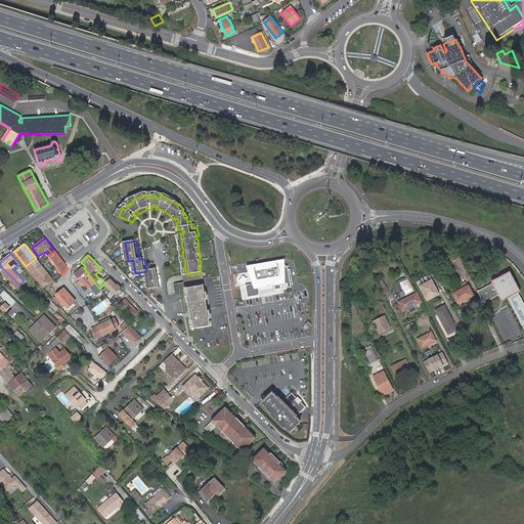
[(43,289),(52,280),(42,266),(36,258),(26,266),(43,289)]
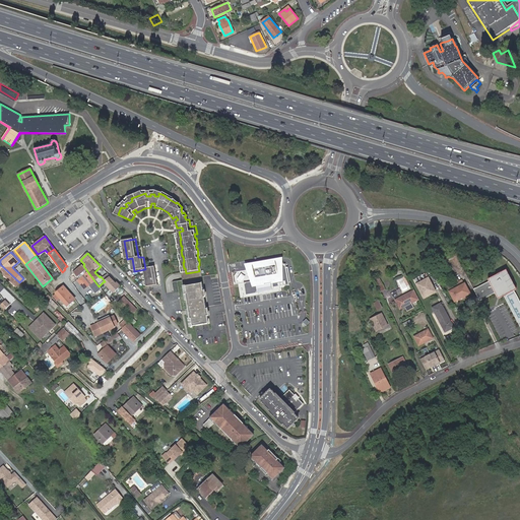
[(245,266),(250,281),(252,281),(250,269),(279,264),(279,265),(282,264),(282,261),(282,257),(245,264),(245,266)]
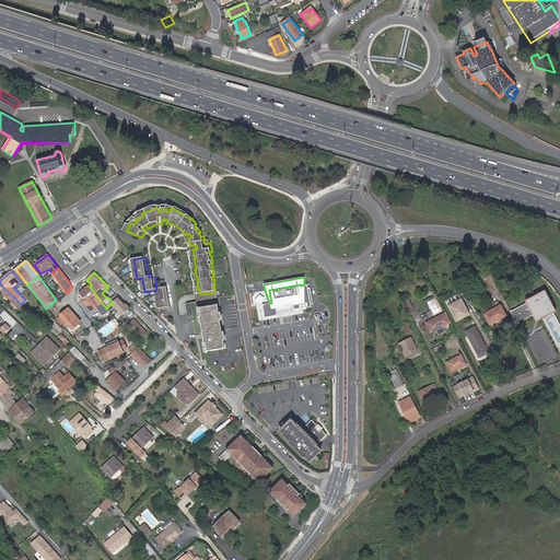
[(0,290),(4,294),(3,295),(18,310),(21,305),(21,304),(0,284),(0,290)]
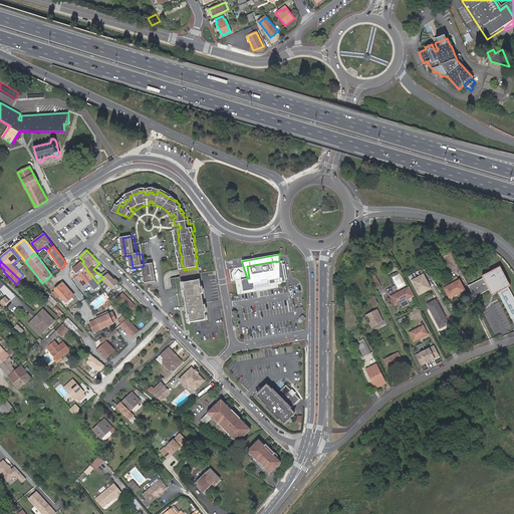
[(249,278),(247,278),(241,280),(243,291),(255,289),(253,282),(268,279),(269,284),(280,282),(285,281),(282,261),(279,261),(276,262),(276,261),(247,266),(249,278)]
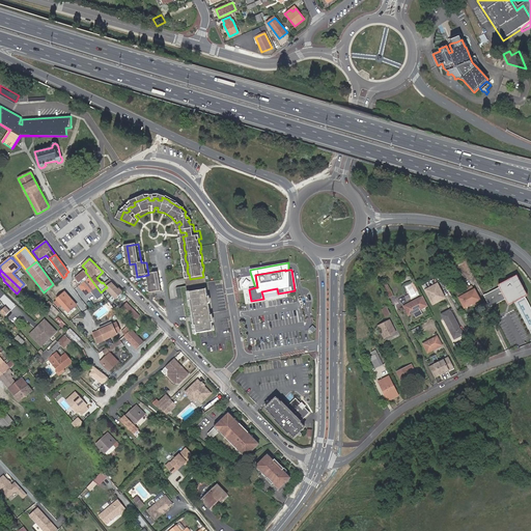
[(80,283),(85,279),(91,288),(89,290),(98,300),(103,295),(101,292),(86,273),(77,279),(80,283)]
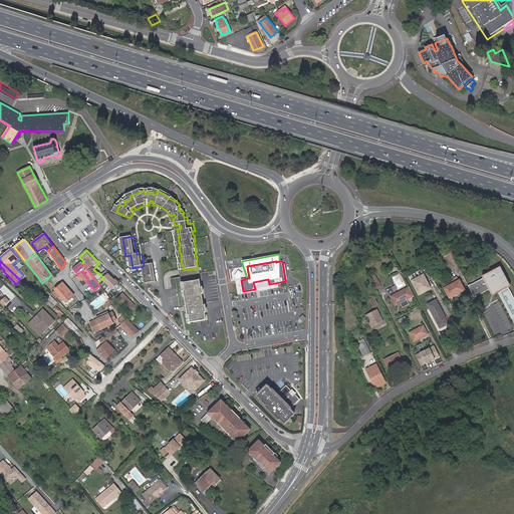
[(156,264),(145,266),(147,284),(158,282),(156,264)]
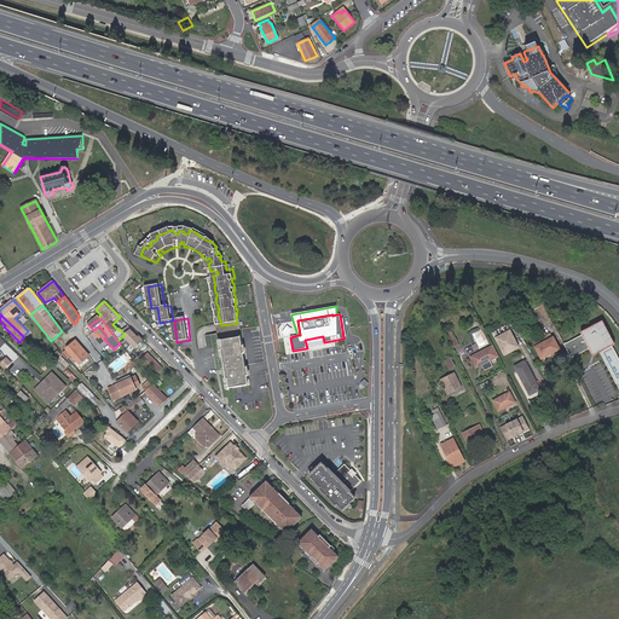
[(599,325),(565,343),(572,357),(593,347),(597,345),(600,348),(618,386),(618,356),(618,353),(617,351),(615,348),(614,346),(611,339),(614,336),(602,324),(600,327),(599,325)]
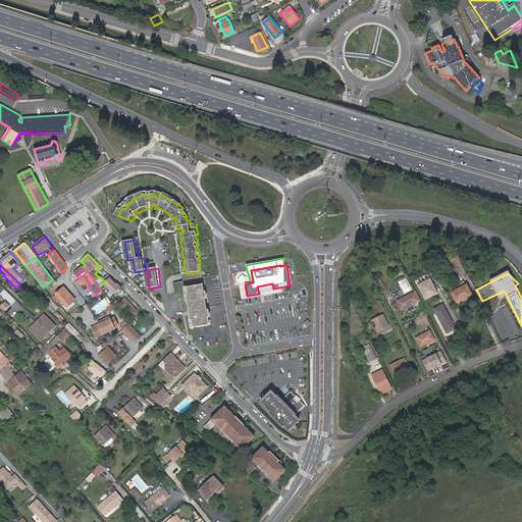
[(114,276),(107,283),(117,295),(124,286),(114,276)]
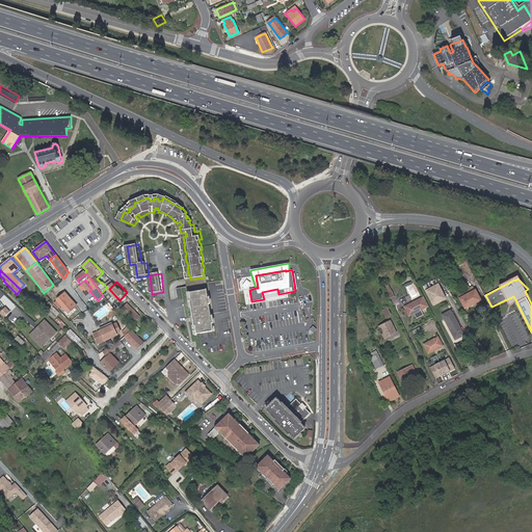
[(439,283),(426,289),(434,303),(446,297),(439,283)]
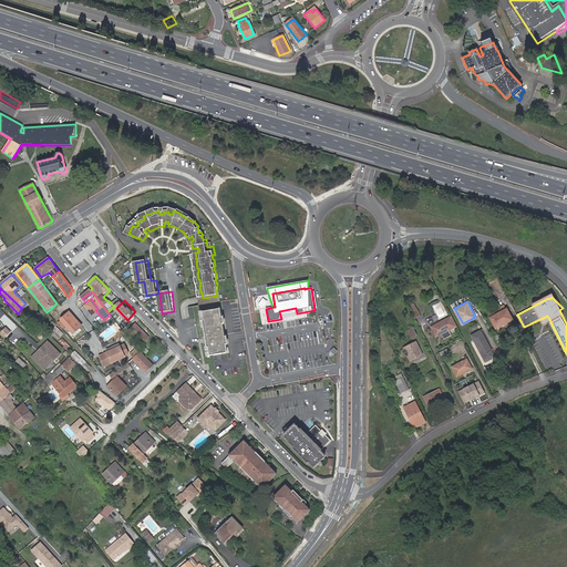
[(413,302),(408,305),(415,320),(421,317),(413,302)]
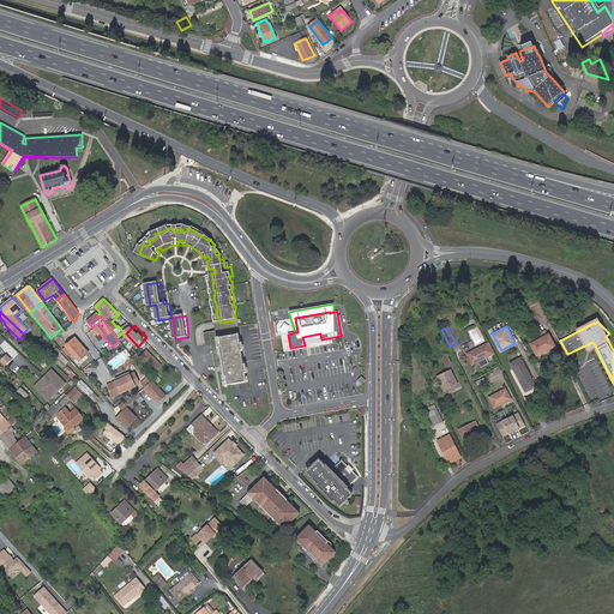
[(528,338),(531,345),(545,338),(541,331),(528,338)]
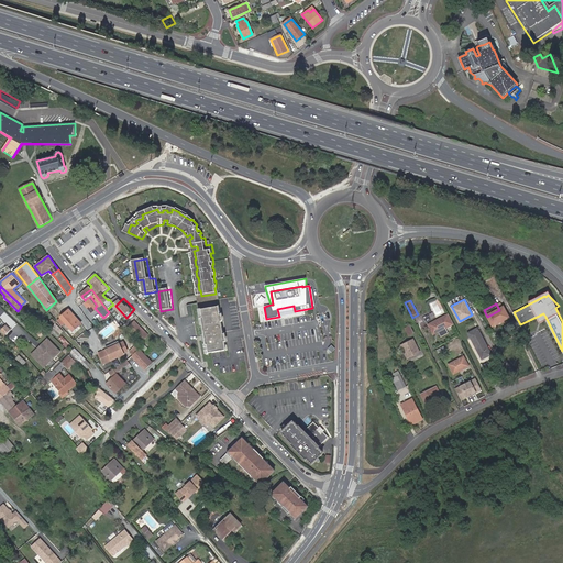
[(277,309),(279,317),(295,315),(295,311),(294,306),(277,309)]
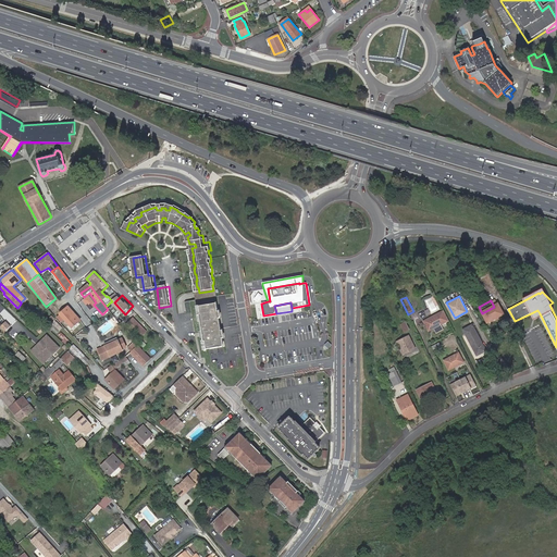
[(217,305),(200,307),(201,316),(200,316),(205,342),(206,342),(207,348),(223,346),(222,338),(223,338),(222,331),(221,331),(219,319),(220,319),(219,312),(218,312),(217,305)]
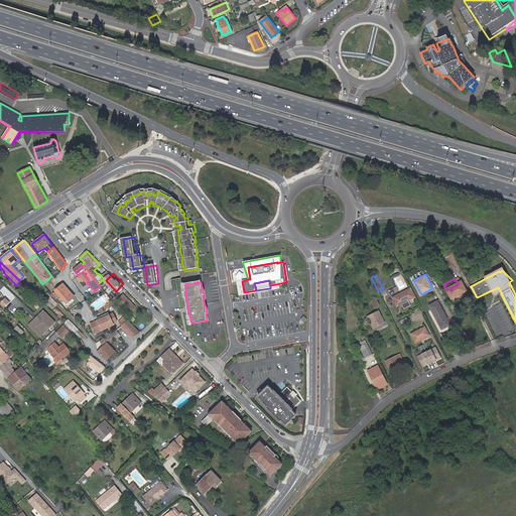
[(458,284),(446,290),(452,300),(467,292),(462,282),(458,284)]
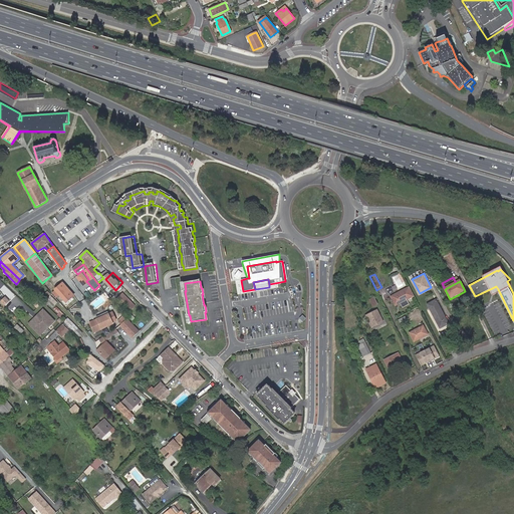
[(59,288),(57,289),(68,301),(74,296),(63,284),(62,285),(59,288)]
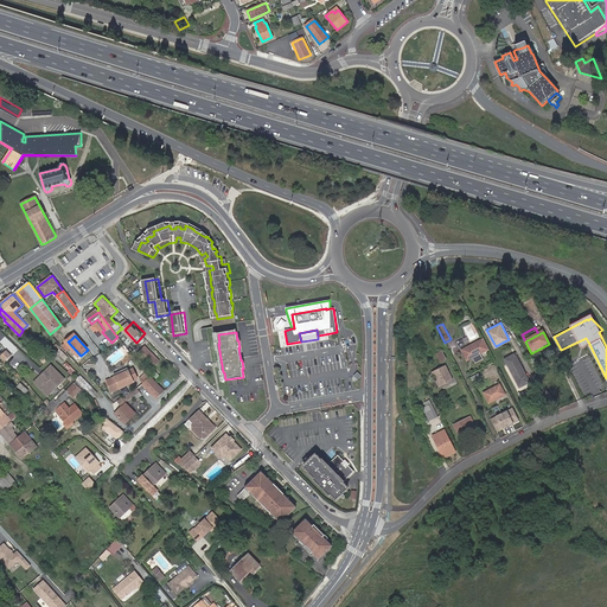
[(484,338),(478,340),(483,351),(489,349),(484,338)]
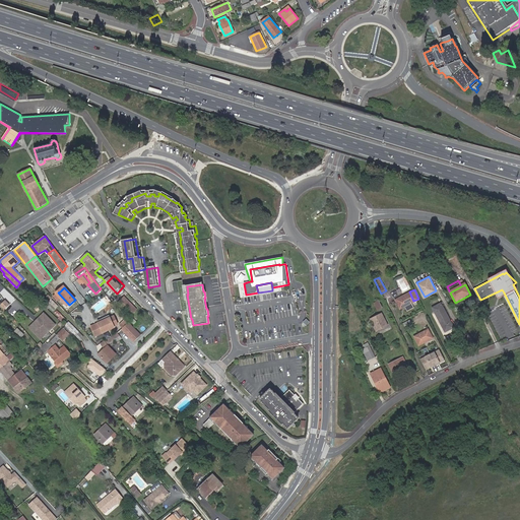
[(409,291),(395,299),(400,309),(404,306),(411,303),(413,301),(409,291)]
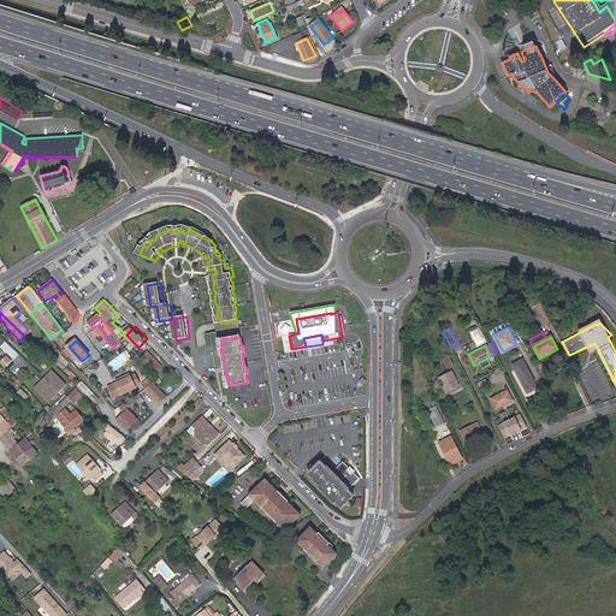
[(63,353),(80,373),(87,367),(82,361),(69,347),(63,353)]
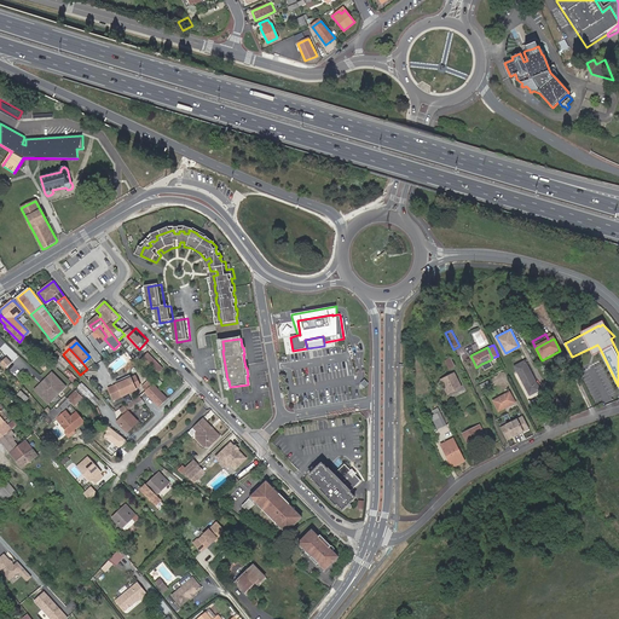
[(149,359),(146,356),(142,360),(145,363),(144,365),(156,376),(163,369),(151,358),(149,359)]
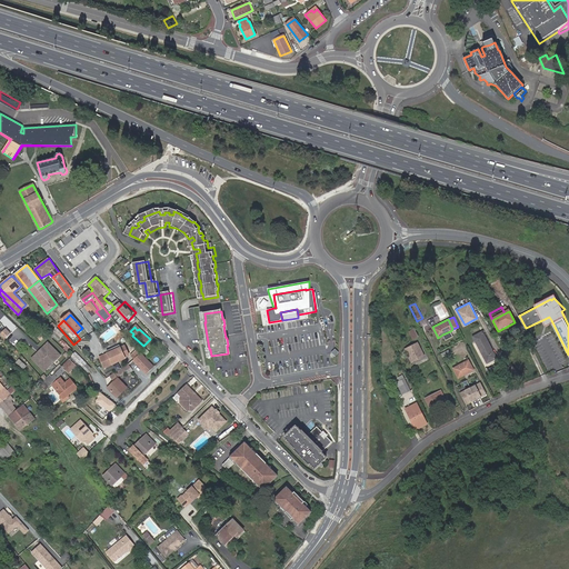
[(2,333),(7,339),(13,332),(8,328),(2,333)]
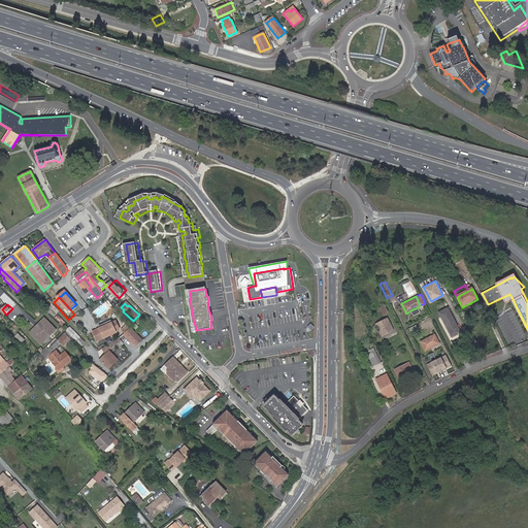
[(389,312),(385,305),(380,307),(384,316),(389,312)]
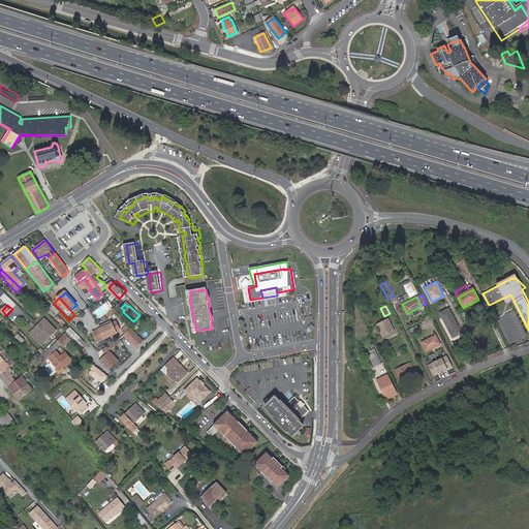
[(461,332),(448,307),(440,312),(452,336),(461,332)]
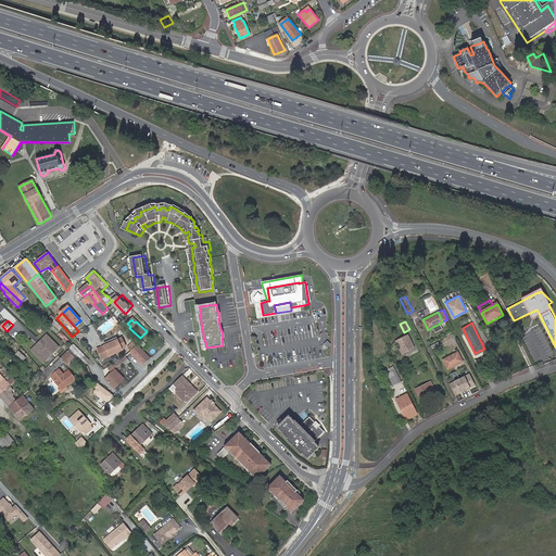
[(47,327),(42,324),(37,330),(40,333),(41,332),(43,330),(47,327)]
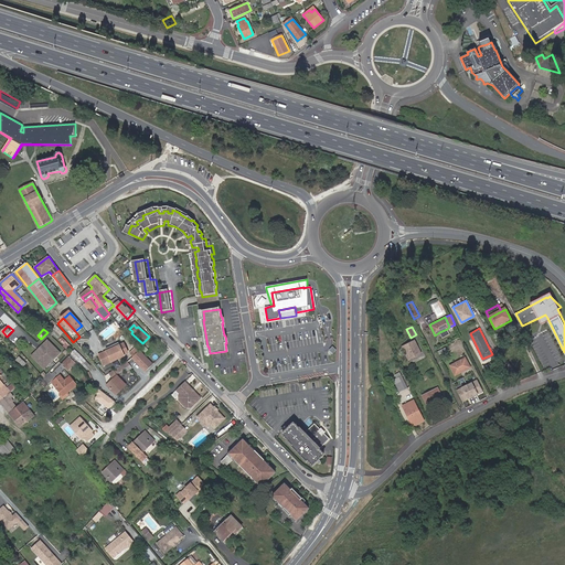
[(447,329),(439,332),(443,338),(449,334),(447,329)]
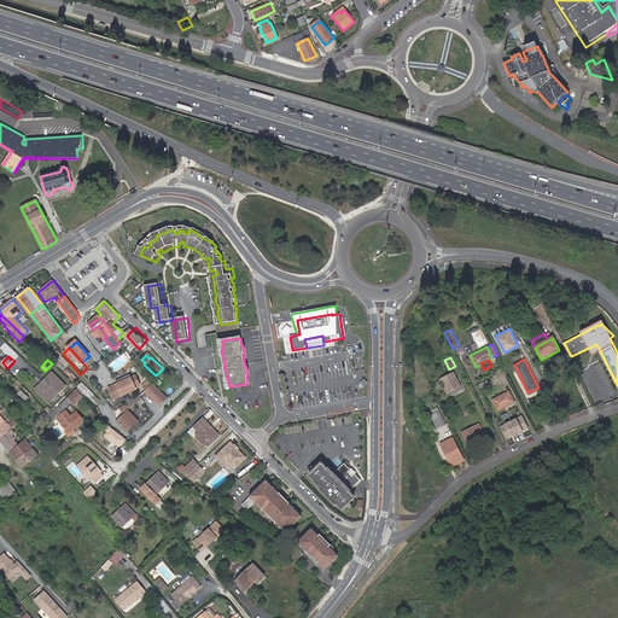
[(46,382),(45,383),(58,396),(66,388),(52,373),(46,380),(46,382)]
